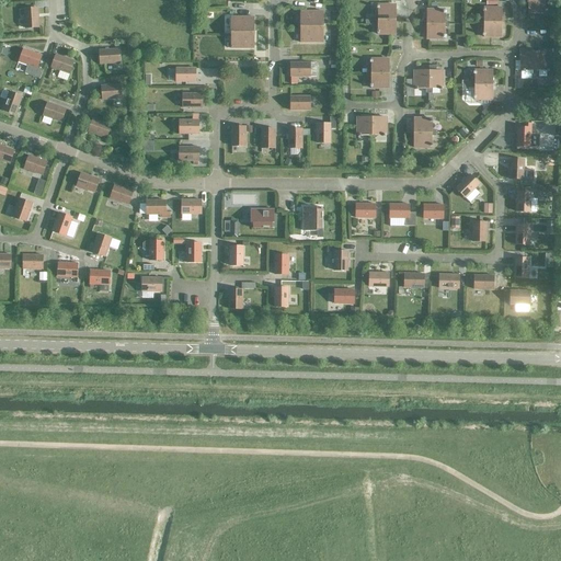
[(550,0),(527,0),(528,13),(546,14),(546,12),(547,12),(547,10),(546,10),(546,2),(550,2),(550,0)]
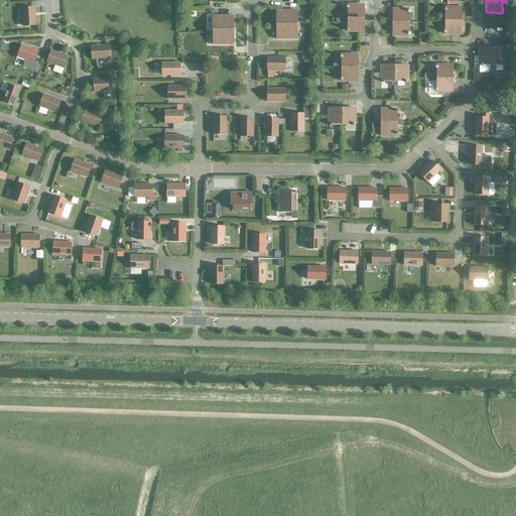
[(343,19),(364,19),(364,5),(348,5),(348,7),(346,7),(346,9),(348,9),(348,16),(343,16),(343,19)]
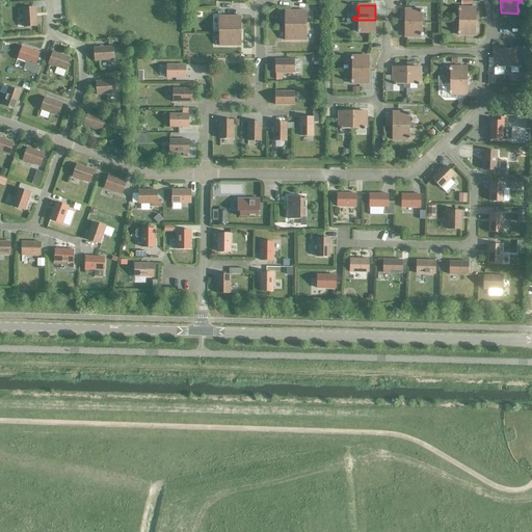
[(23,9),(18,10),(19,16),(23,15),(24,27),(36,27),(35,8),(23,9)]
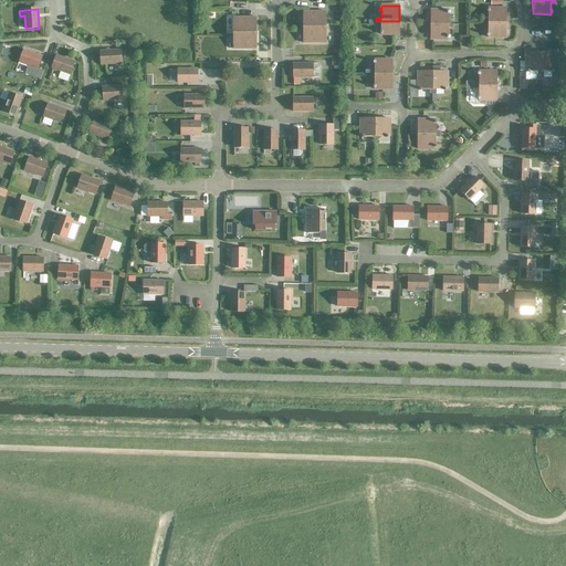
[(483,20),(483,23),(505,23),(505,9),(488,9),(488,10),(486,10),(486,12),(488,12),(488,20),(483,20)]
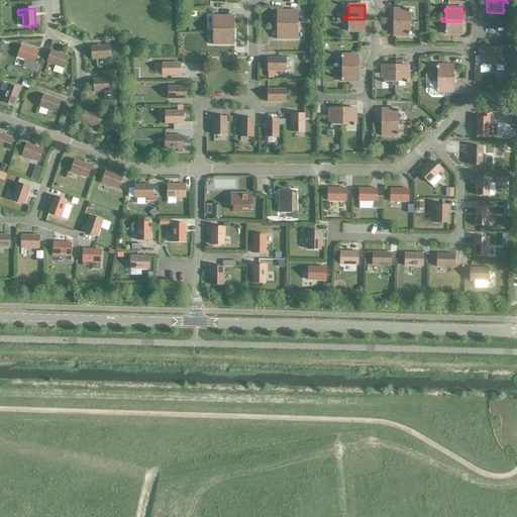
[(393,9),(393,23),(413,23),(413,20),(409,20),(409,13),(410,13),(410,11),(409,11),(409,10),(393,9)]
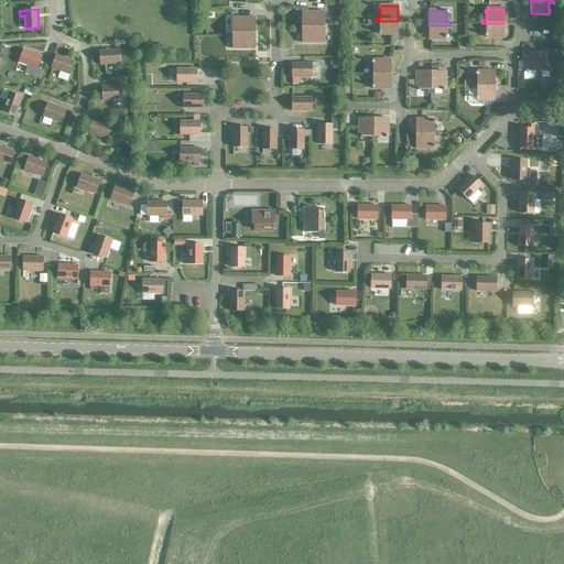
[(302,12),(302,31),(313,31),(313,25),(325,25),(325,12),(302,12)]
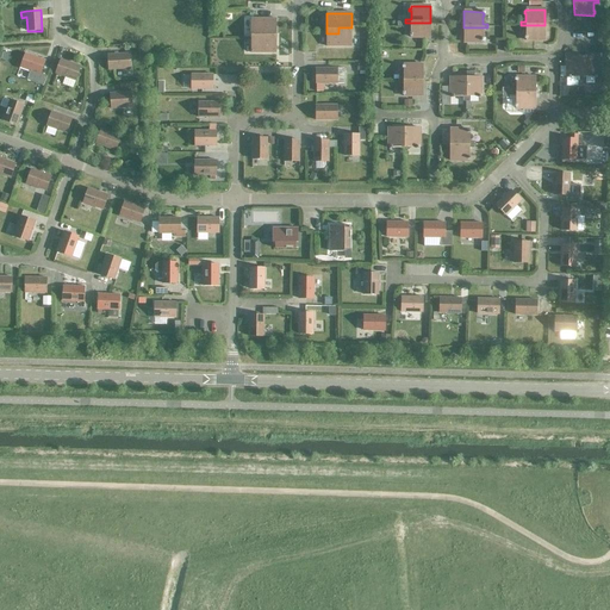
[(250,19),(250,39),(263,39),(263,33),(277,33),(277,19),(250,19)]
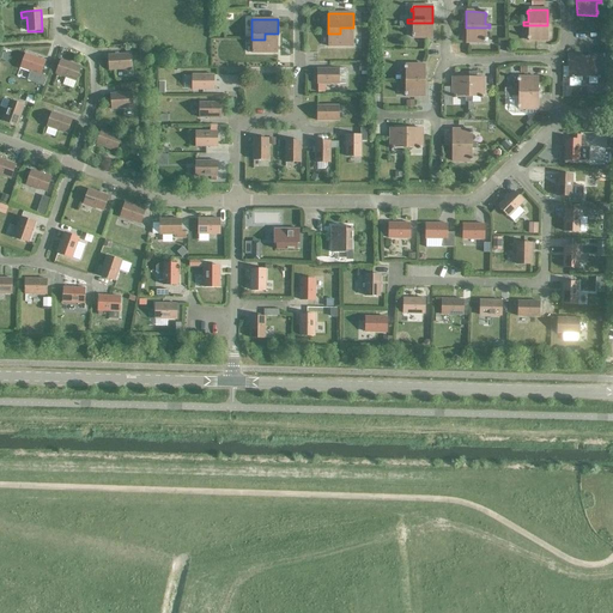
[(432,23),(407,23),(407,25),(413,25),(412,35),(411,35),(411,37),(412,37),(412,38),(431,38),(432,23)]
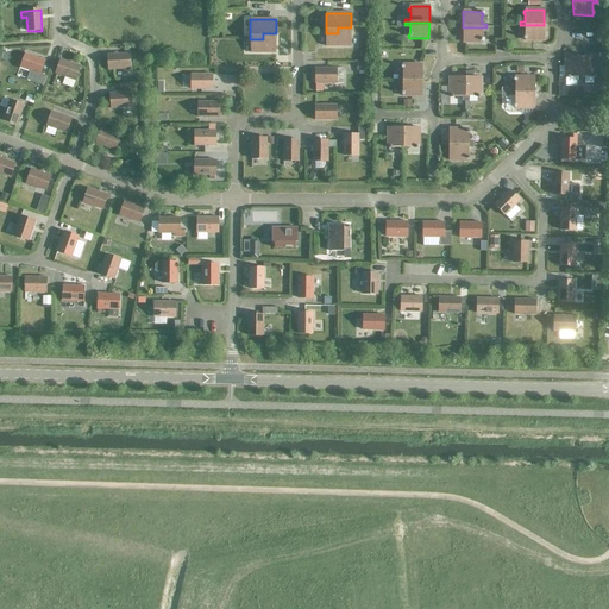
[(544,25),(520,25),(520,29),(525,29),(525,37),(523,37),(523,39),(525,39),(525,42),(544,42),(544,25)]
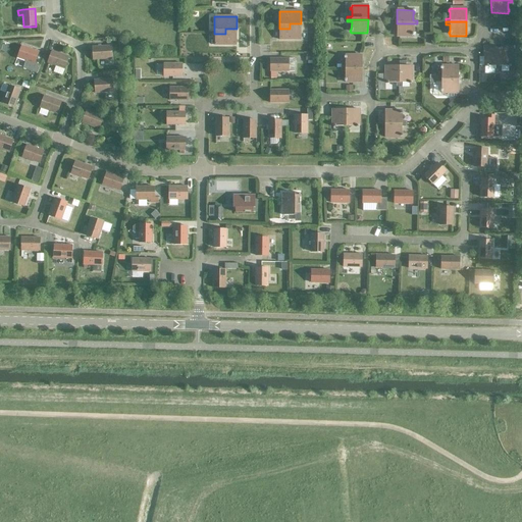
[(290,29),(279,29),(279,40),(301,40),(301,23),(290,23),(290,29)]
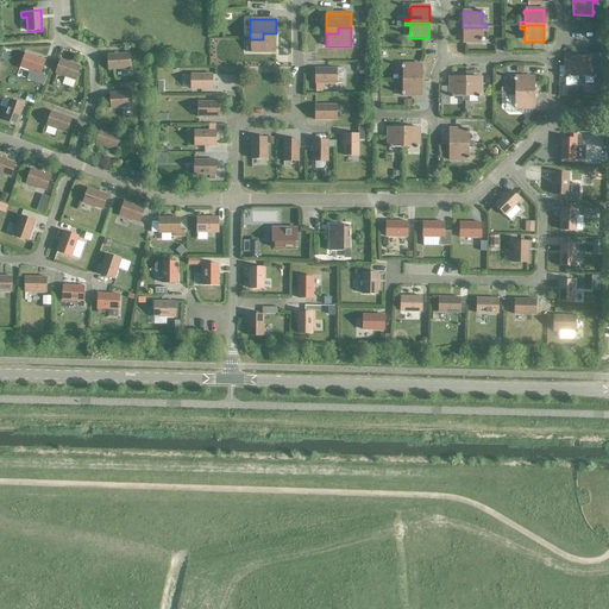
[(487,27),(463,27),(463,43),(482,43),(482,42),(483,42),(483,39),(482,39),(482,31),(487,31),(487,27)]
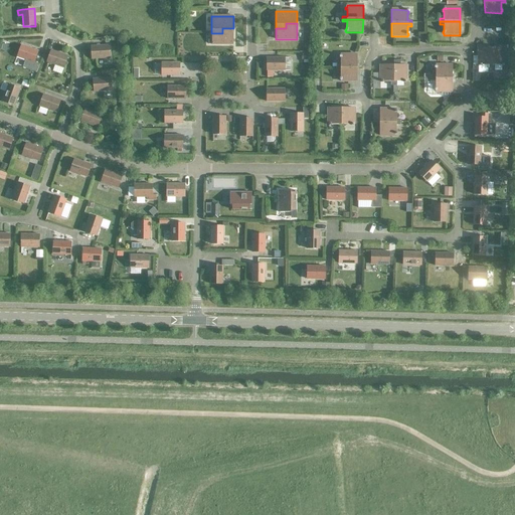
[(222,33),(211,33),(211,45),(233,45),(233,28),(222,28),(222,33)]
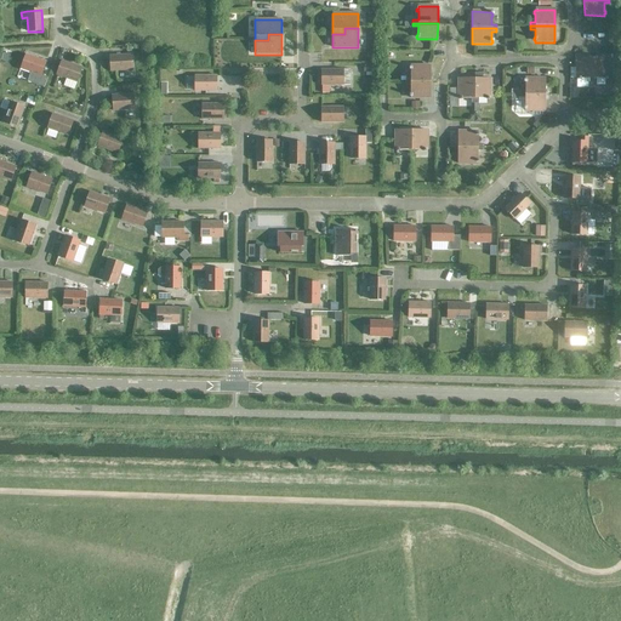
[(152,47),(141,47),(142,61),(146,61),(153,60),(152,57),(152,47)]
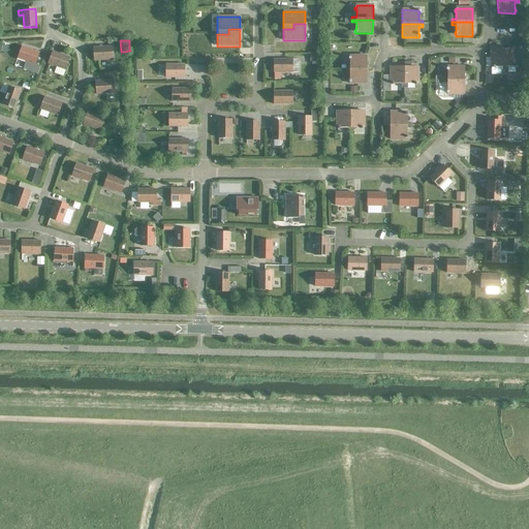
[(3,43),(0,52),(6,54),(8,45),(3,43)]
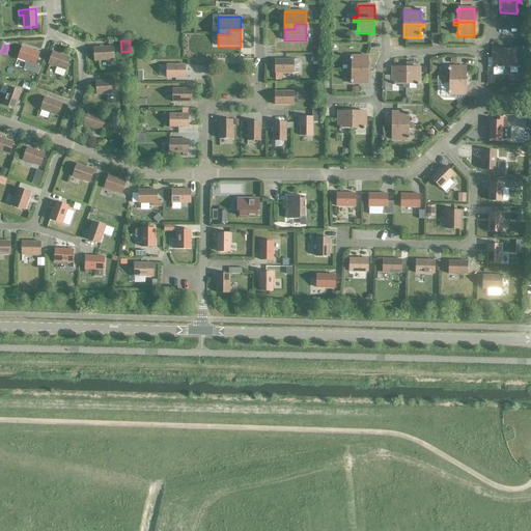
[(22,47),(18,59),(26,62),(24,71),(23,71),(37,76),(40,67),(34,65),(39,53),(22,47)]
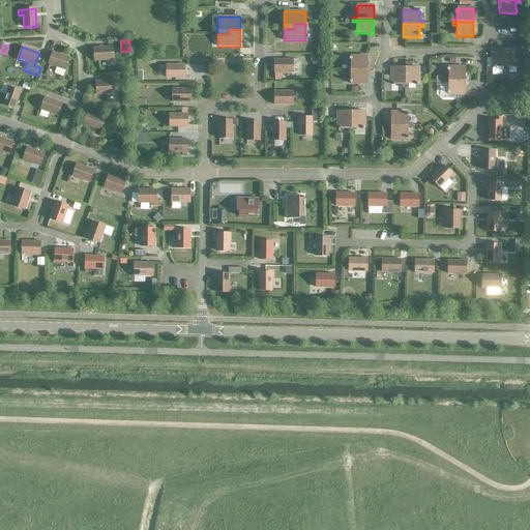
[(93,49),(94,61),(113,60),(112,48),(93,49)]
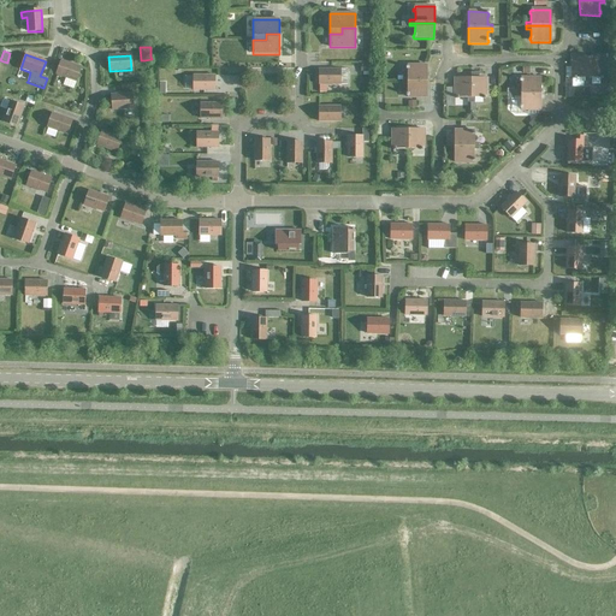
[(587,83),(587,59),(572,59),(572,78),(573,78),(573,80),(575,80),(575,78),(584,78),(584,83),(587,83)]
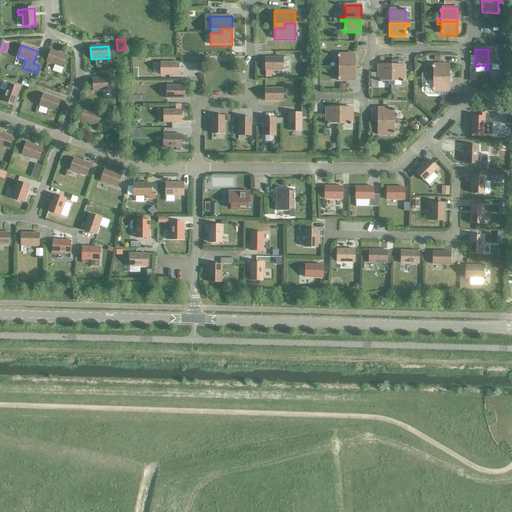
[(502,49),(488,49),(488,69),(491,69),(491,65),(498,65),(498,66),(500,66),(500,65),(502,65),(502,49)]
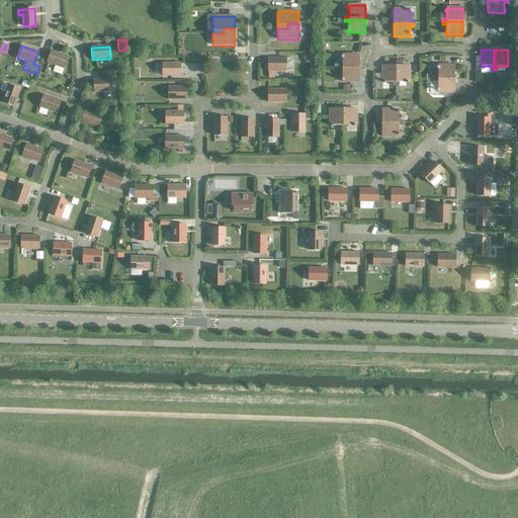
[(53,72),(62,75),(64,69),(68,57),(52,51),(47,63),(56,66),(53,72)]
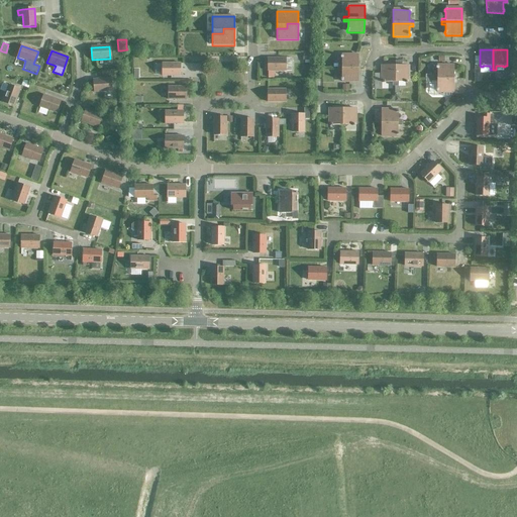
[(337,69),(357,69),(357,56),(341,55),(341,57),(340,57),(340,59),(341,59),(341,66),(337,66),(337,68),(337,69)]
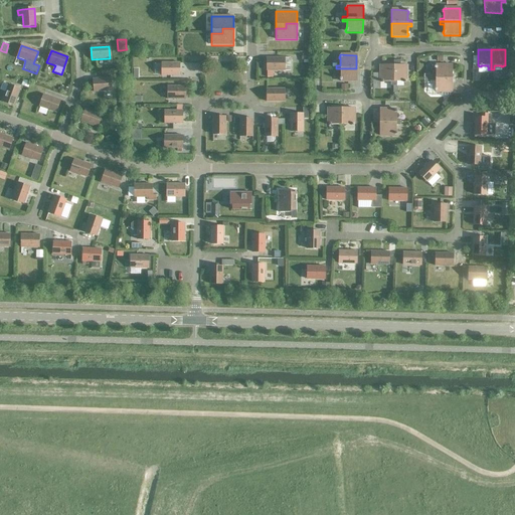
[(285,58),(267,58),(267,71),(267,77),(273,77),(273,71),(285,71),(285,58)]
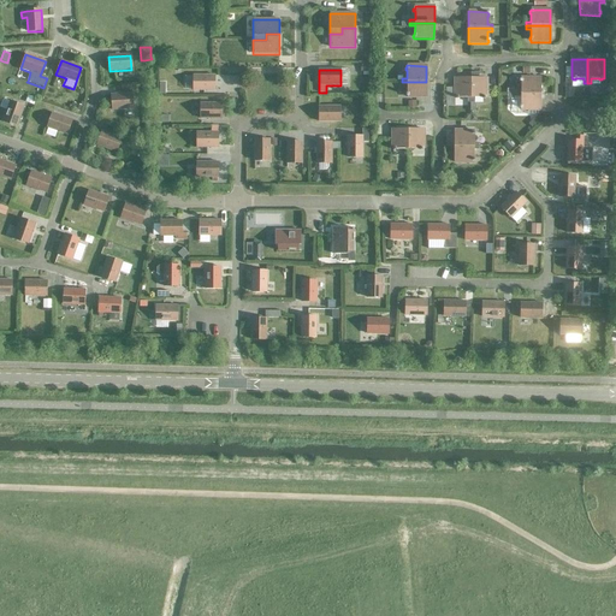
[(479,73),(471,73),(471,78),(471,102),(471,106),(469,112),(475,112),(475,106),(474,106),(474,102),(474,98),(483,98),(483,100),(485,100),(485,98),(486,98),(486,78),(479,78),(479,73)]
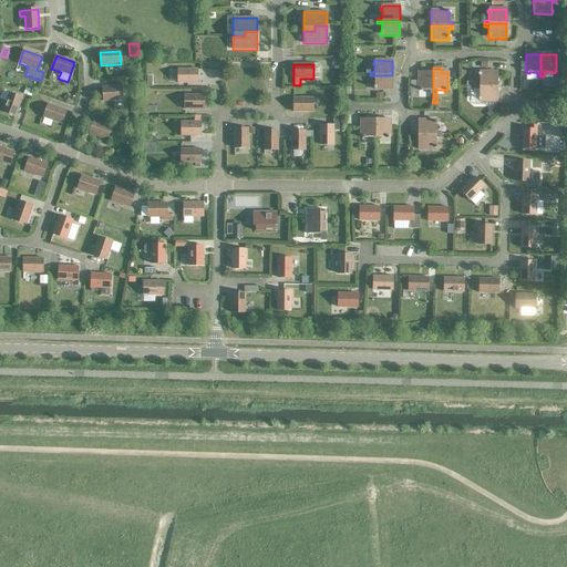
[(177,70),(177,83),(197,84),(197,70),(177,70)]
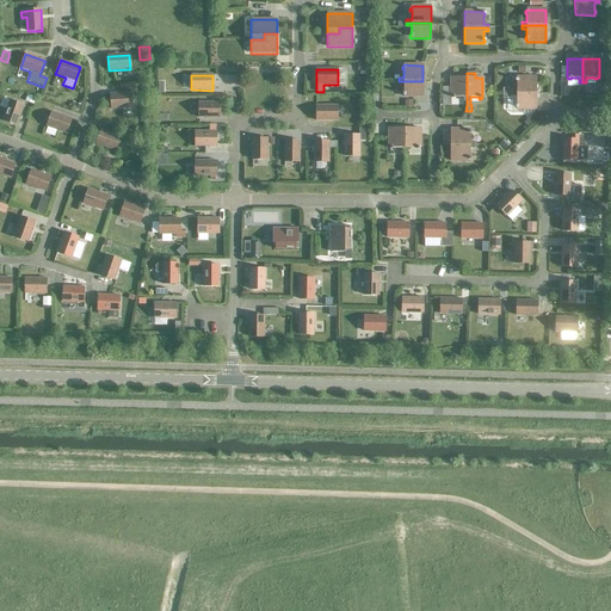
[(467,102),(467,78),(451,78),(450,97),(452,97),(452,98),(455,99),(455,97),(463,97),(463,102),(467,102)]
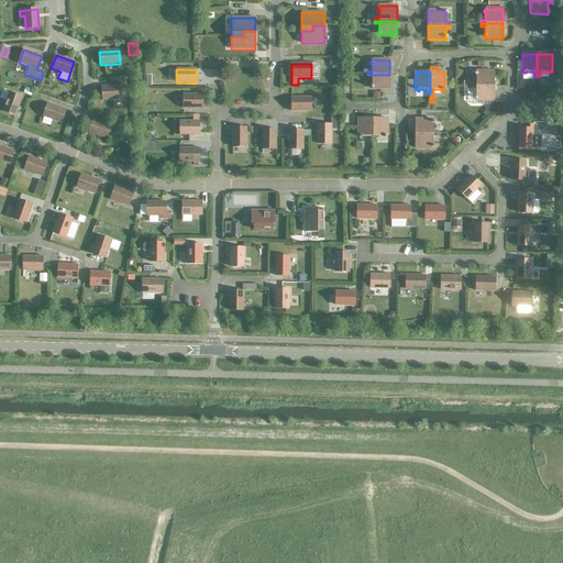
[(472,84),(472,86),(494,87),(494,72),(476,72),(476,73),(475,73),(475,75),(476,75),(476,84),(472,84)]
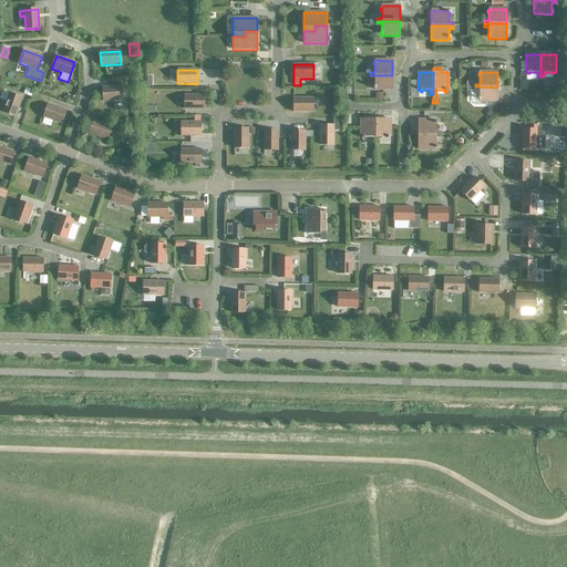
[(392,75),(370,75),(370,79),(374,79),(374,86),(373,86),(373,89),(374,89),(374,90),(392,90),(392,75)]
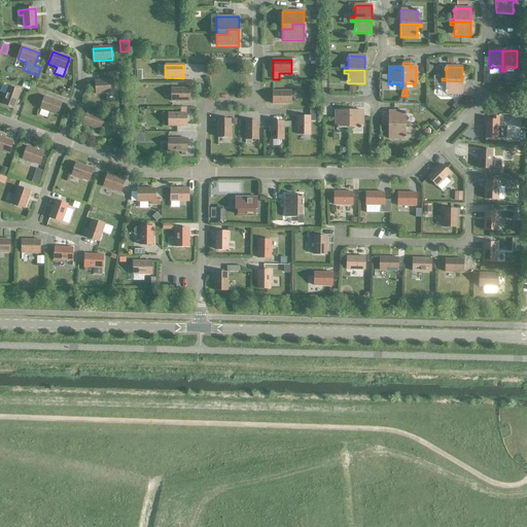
[(95,81),(96,95),(114,93),(113,80),(95,81)]
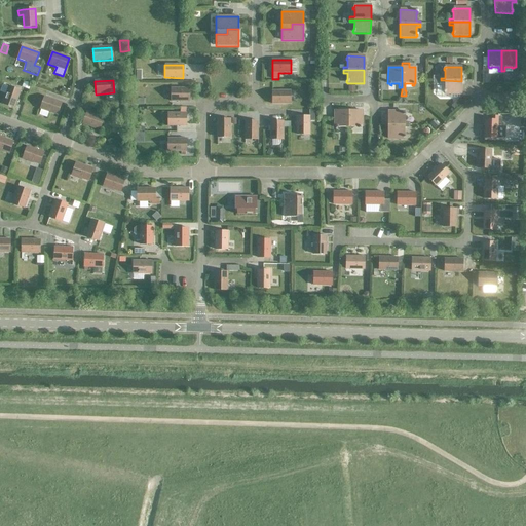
[(461,81),(441,80),(441,83),(445,83),(445,90),(444,90),(444,92),(445,94),(445,95),(461,95),(461,81)]
